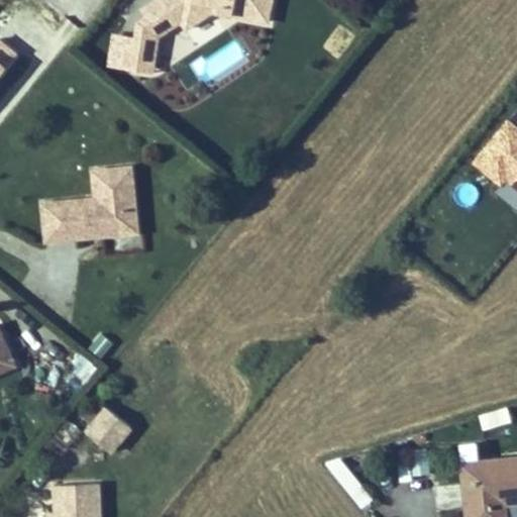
[(170,0),(161,11),(185,31),(192,37),(213,12),(267,7),(266,0),(170,0)]
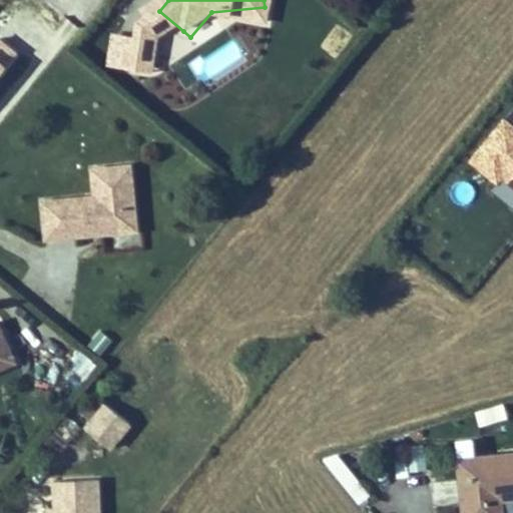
[(183,31),(159,11),(143,31),(167,51),(183,31)]
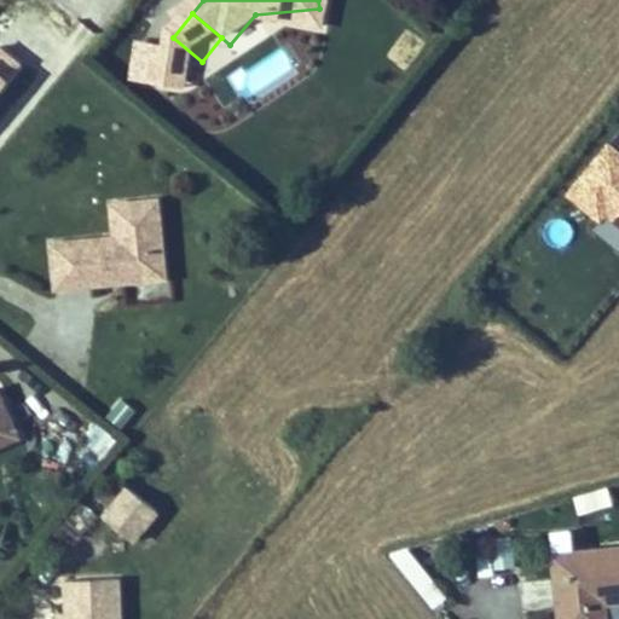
[(566,189),(618,227),(618,145),(606,137),(566,189)]
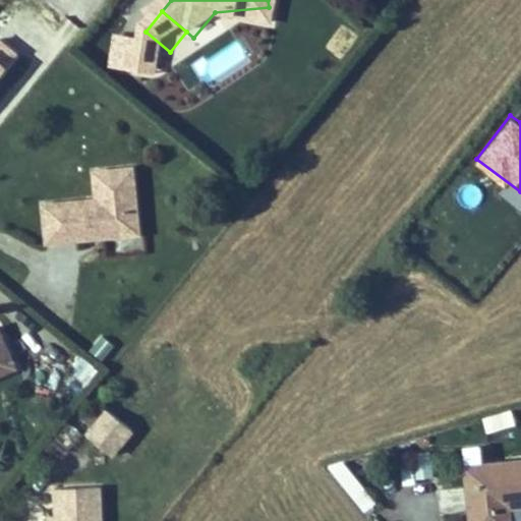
[(97,196),(42,204),(47,243),(92,238),(91,231),(100,230),(101,236),(140,232),(132,166),(94,171),(97,196)]
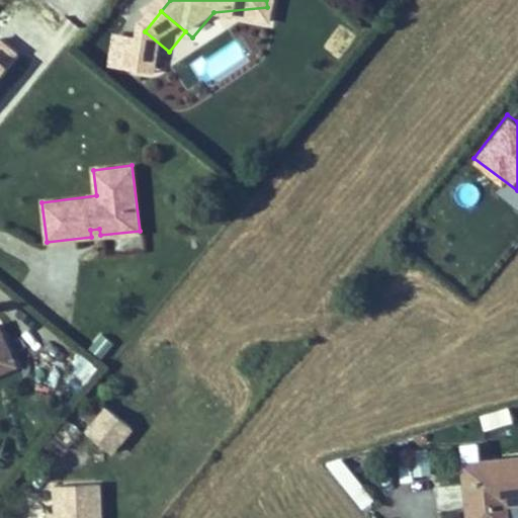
[(0,371),(13,365),(0,337),(0,371)]
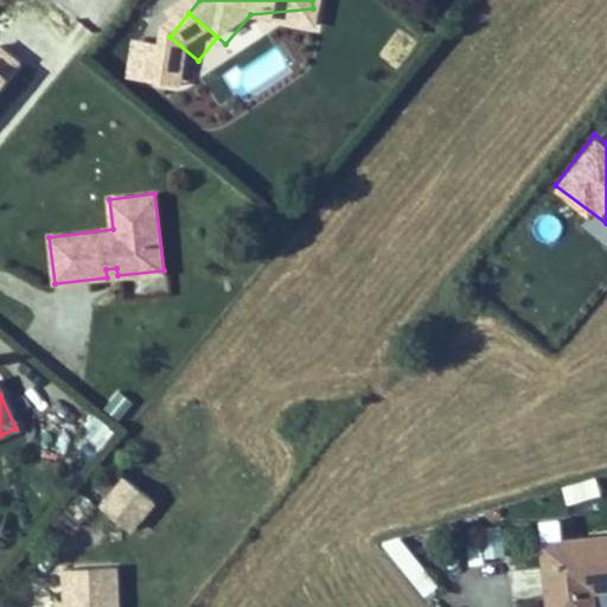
[(101,446),(113,427),(93,413),(80,432),(101,446)]
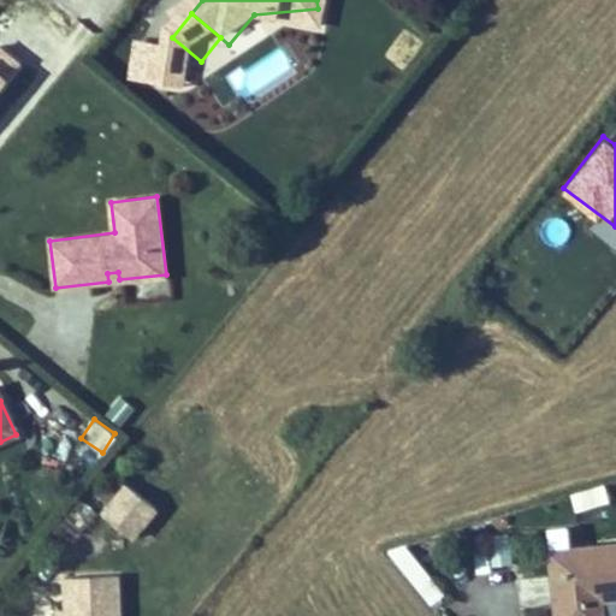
[(575,509),(606,501),(603,484),(572,492),(575,509)]
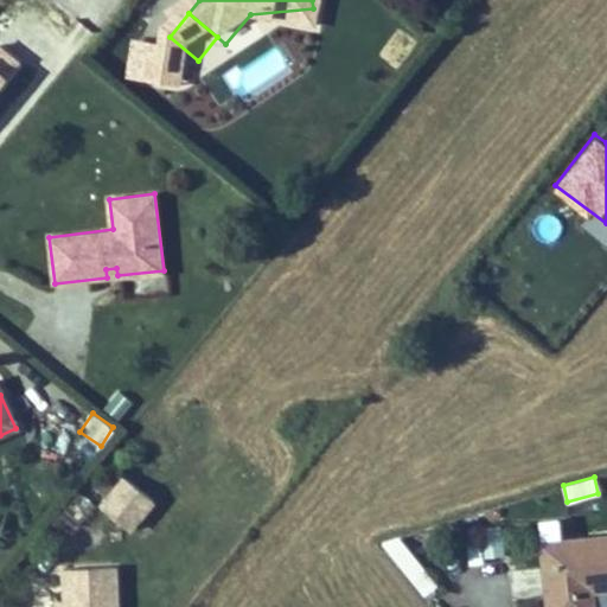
[(153,503),(123,479),(102,506),(132,530),(153,503)]
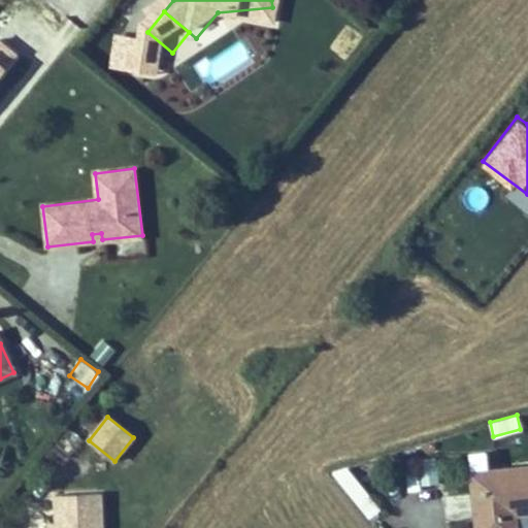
[(345,462),(333,471),(367,517),(380,508),(345,462)]
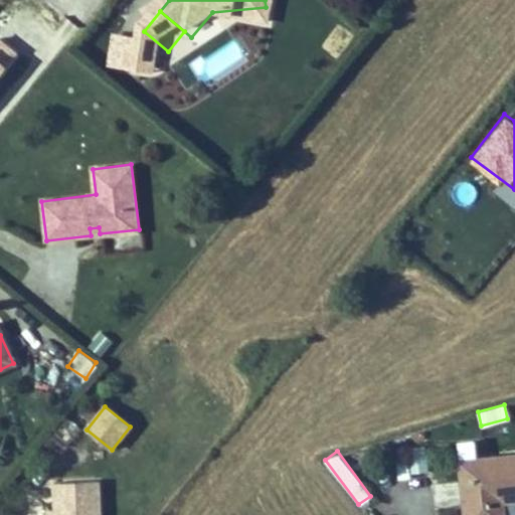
[(514,454),(461,460),(466,503),(467,514),(493,514),(492,500),(503,499),(514,497),(514,454)]
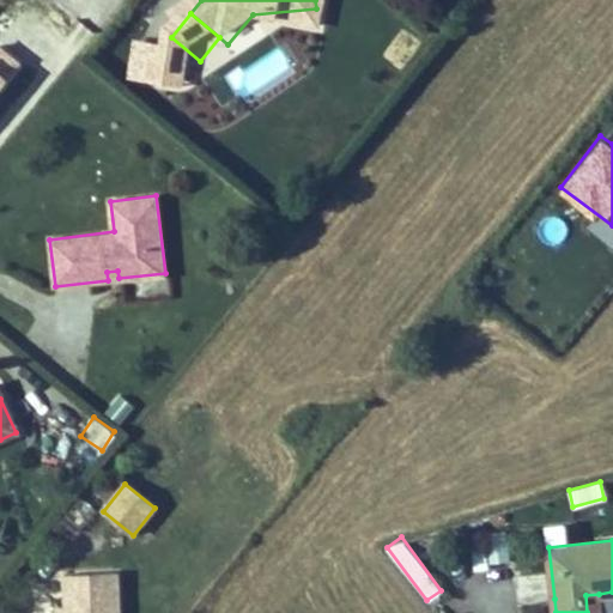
[(117,612),(117,576),(65,576),(65,611),(64,612),(117,612)]
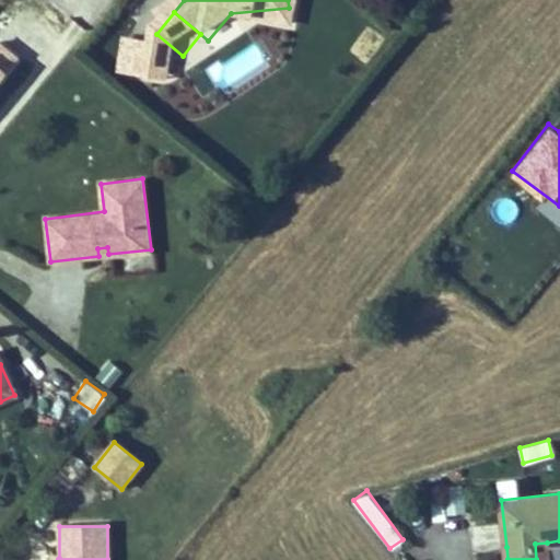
[(549,559),(547,543),(535,544),(536,559),(549,559)]
